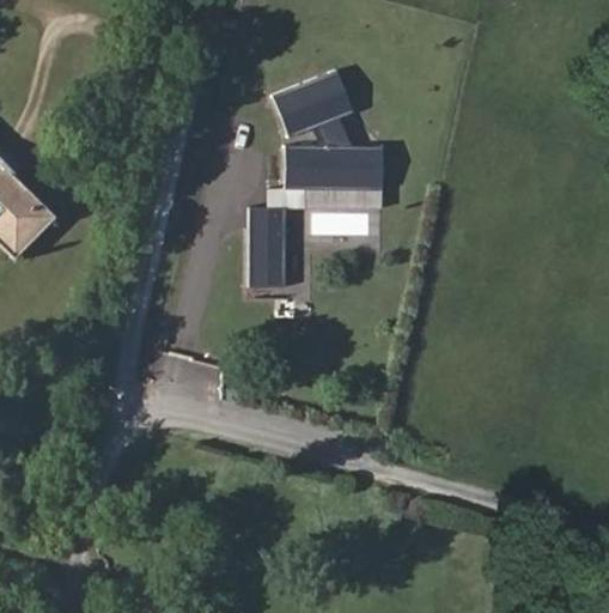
[(286,135),(353,109),(338,70),(270,96),(286,135)]
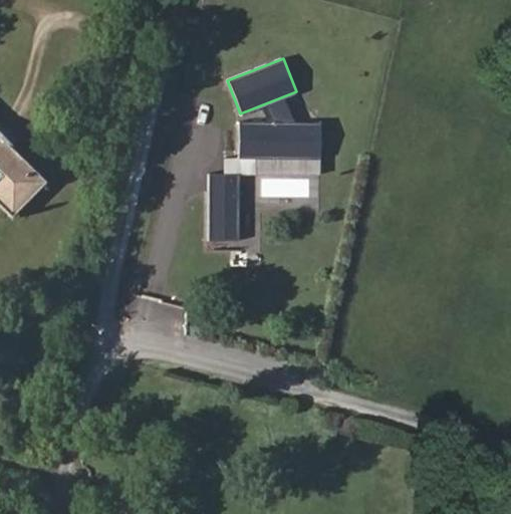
[(225,159),(225,175),(320,176),(320,123),(238,122),(237,159),(225,159)]
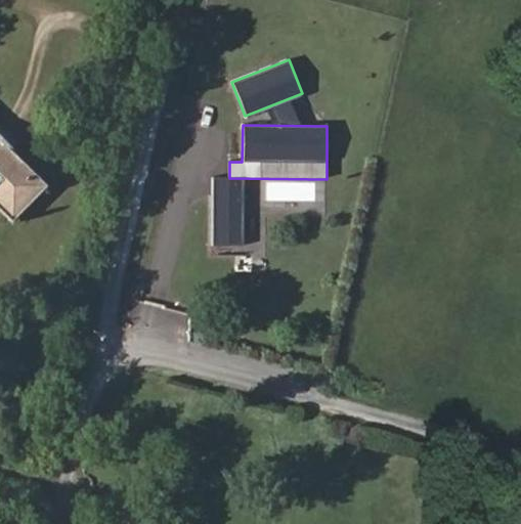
[(0,217),(10,228),(12,226),(46,192),(25,171),(0,145),(0,217)]
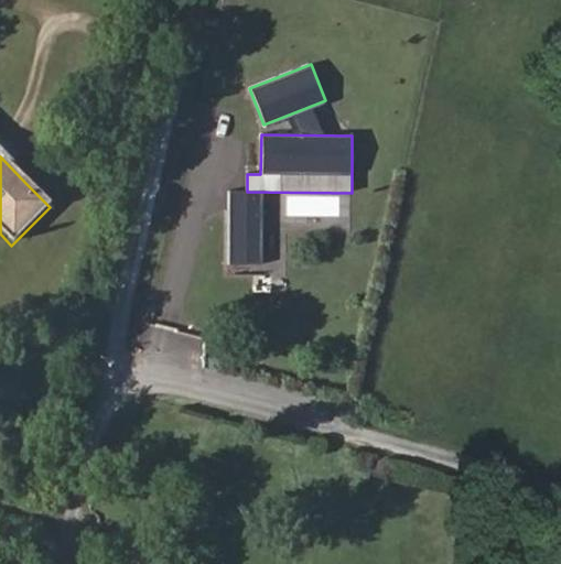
[(261,267),(263,193),(230,192),(229,266),(261,267)]
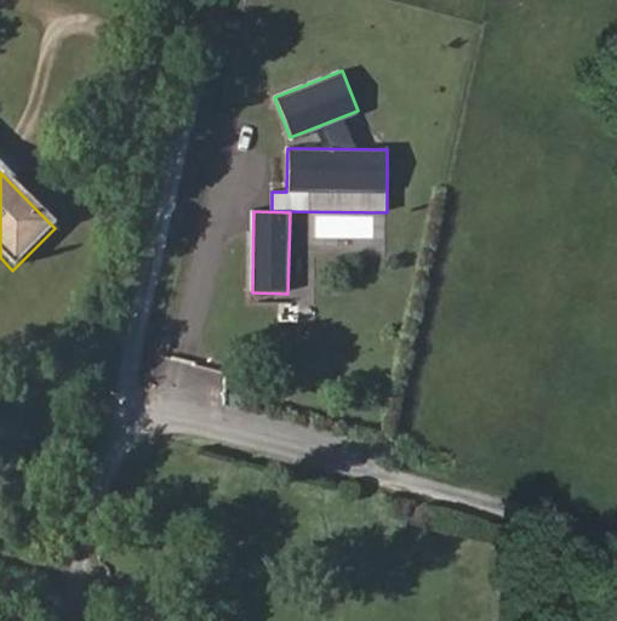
[(377,215),(320,215),(320,237),(377,237),(377,215)]
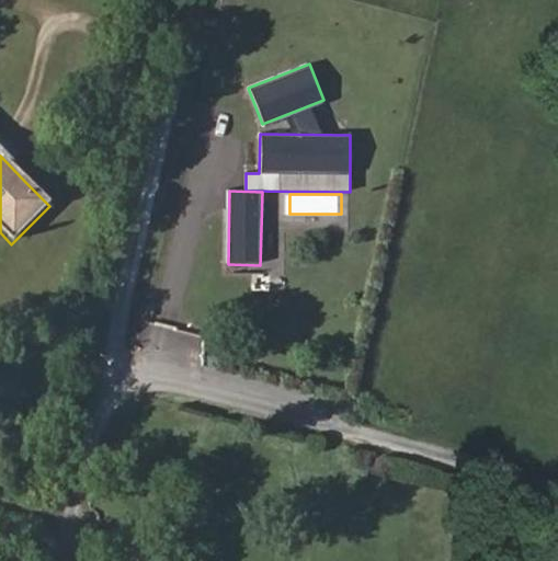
All buildings are outlined.
